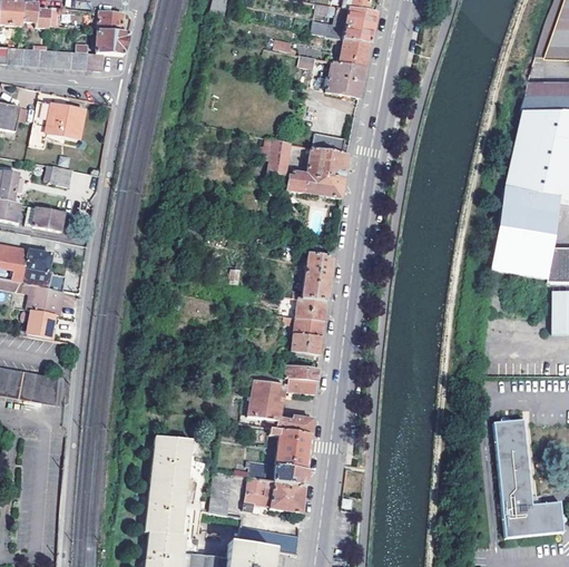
[(0,25),(22,27),(22,20),(25,1),(3,0),(0,0),(0,25)]
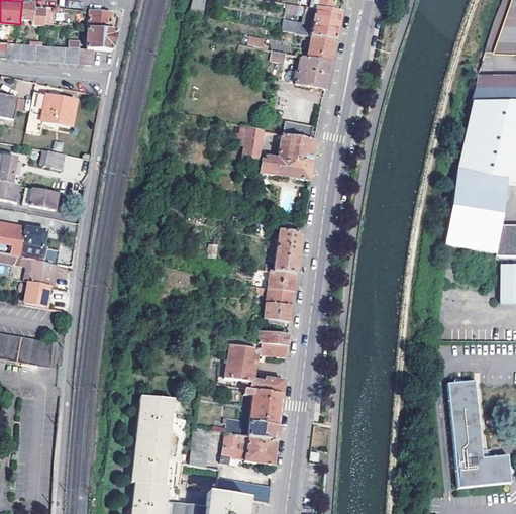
[(191,0),(190,9),(203,11),(205,0),(191,0)]
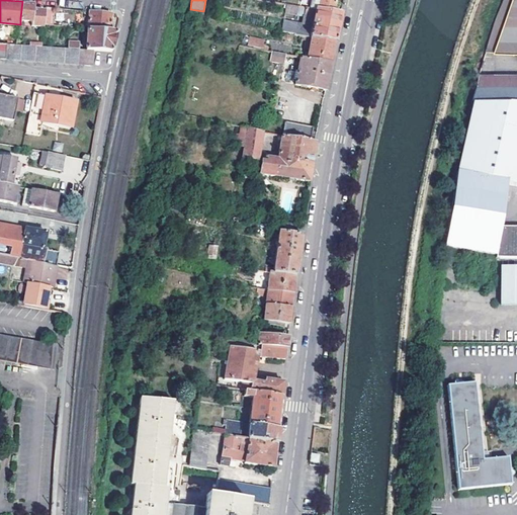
[(311,0),(310,6),(333,10),(335,0),(311,0)]
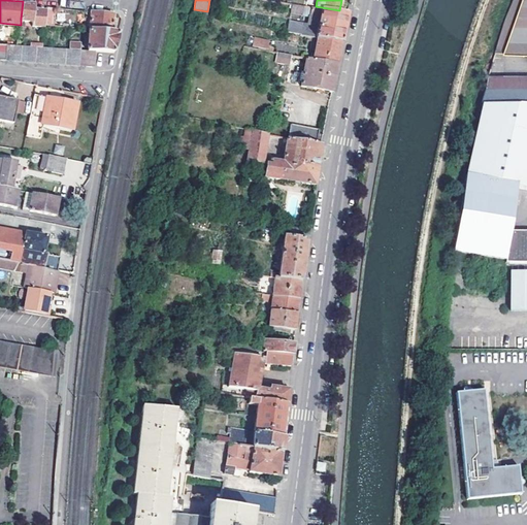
[(513,0),(505,20),(526,20),(526,0),(513,0)]
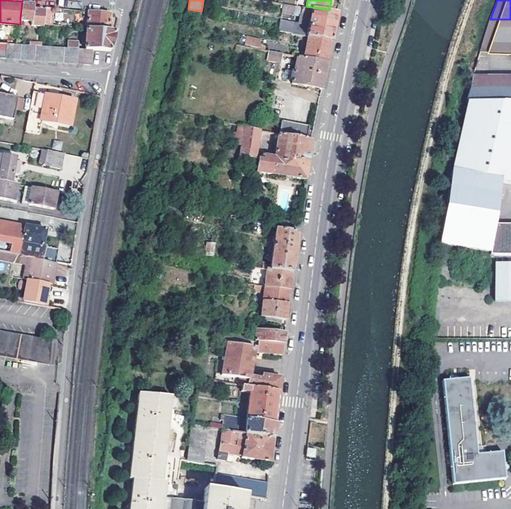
[(33,23),(44,24),(44,21),(46,22),(47,9),(34,8),(35,3),(33,3),(22,1),(20,18),(33,19),(33,23)]
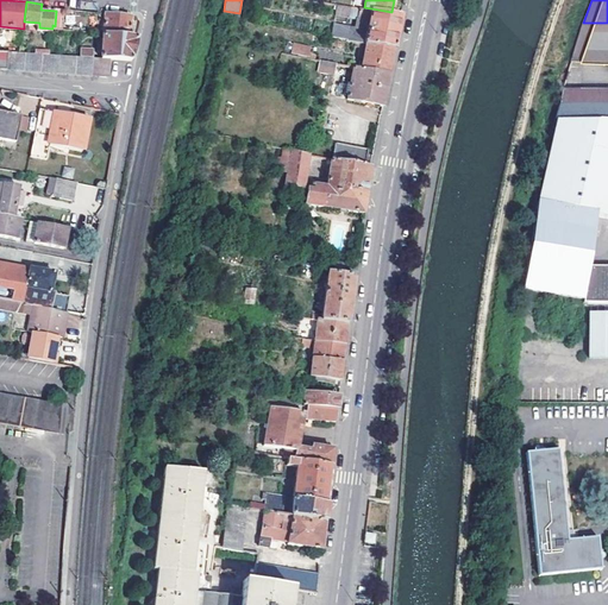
[(348,19),(351,5),(337,1),(334,17),(348,19)]
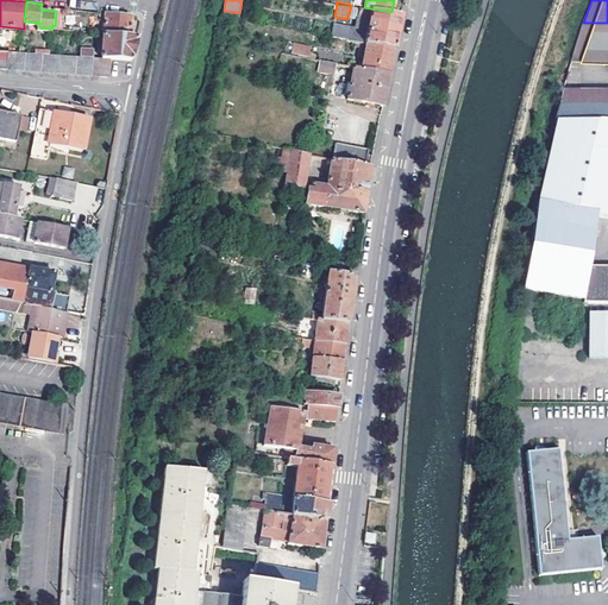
[(364,7),(361,6),(358,14),(370,14),(368,27),(343,23),(343,26),(340,35),(368,41),(395,45),(397,33),(400,25),(402,13),(392,12),(364,7)]
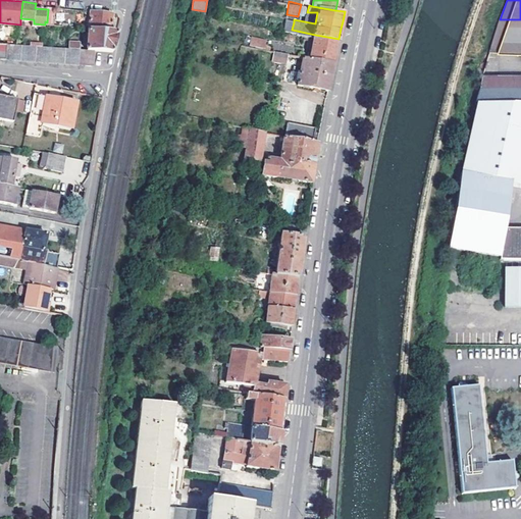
[(111,29),(113,11),(92,9),(90,27),(111,29)]
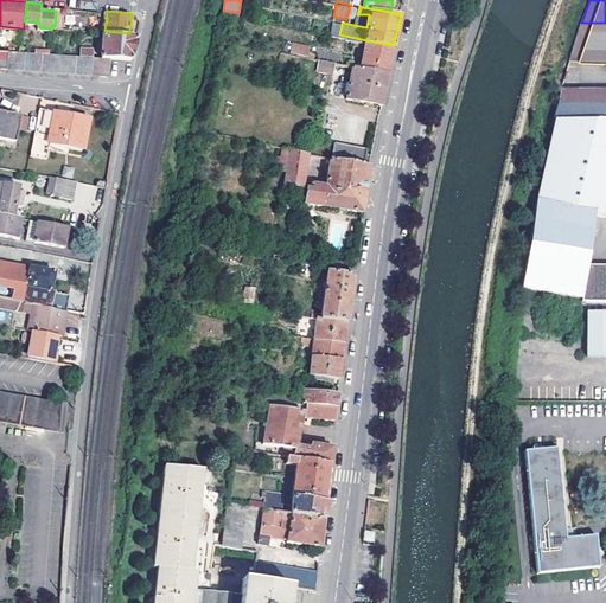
[(605,23),(581,23),(569,57),(605,57),(605,23)]
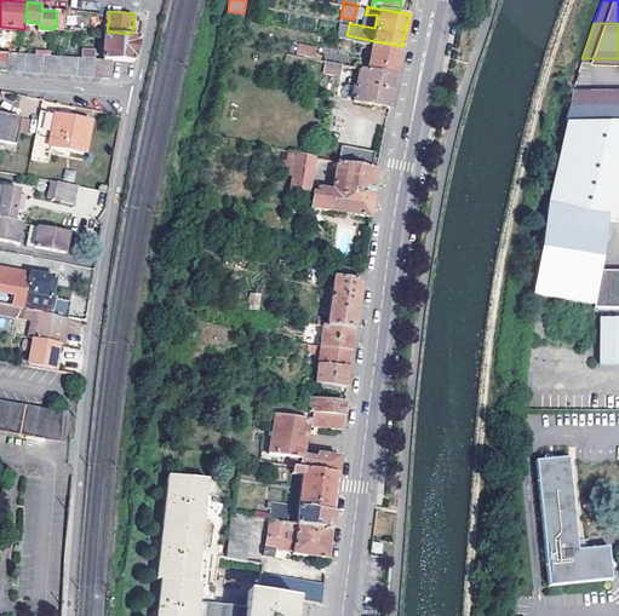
[(339,24),(337,34),(347,35),(349,27),(339,24)]
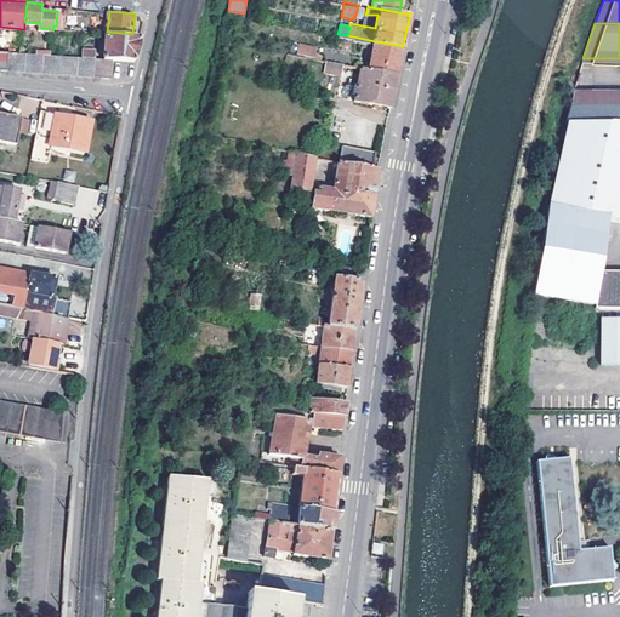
[(104,57),(113,57),(136,58),(138,47),(141,35),(132,34),(107,32),(104,57)]
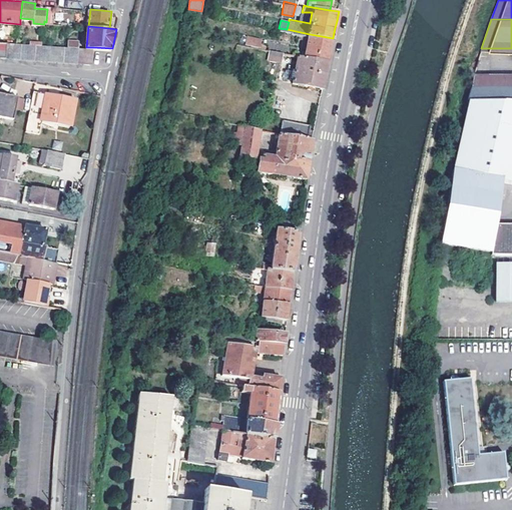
[(245,43),(260,46),(262,37),(247,34),(245,43)]
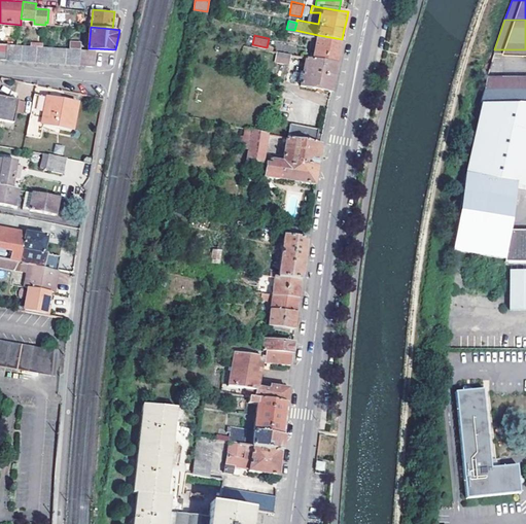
[(318,35),(313,56),(338,61),(340,51),(342,39),(318,35)]
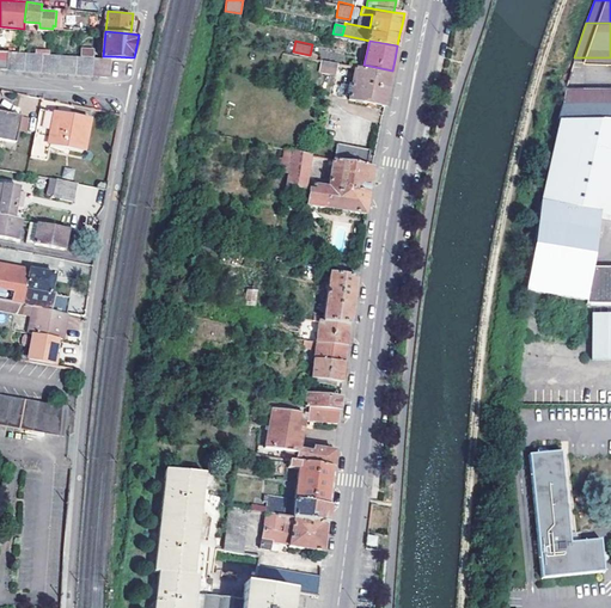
[(25,51),(24,69),(32,69),(34,51),(25,51)]
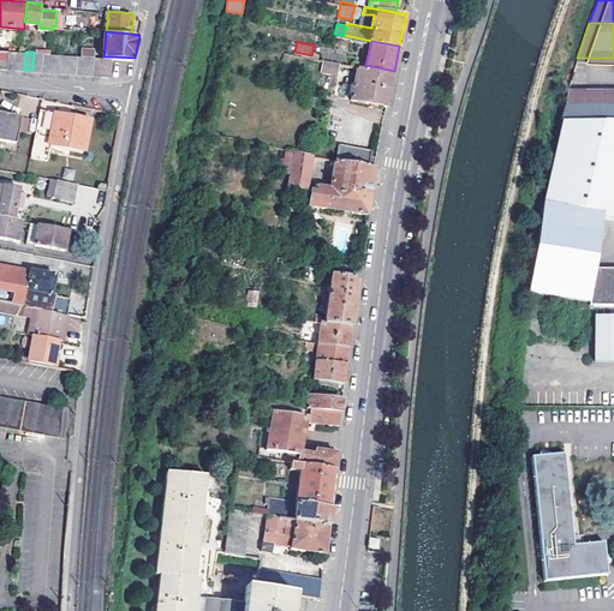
[(37,52),(34,52),(33,70),(41,70),(42,52),(37,52)]
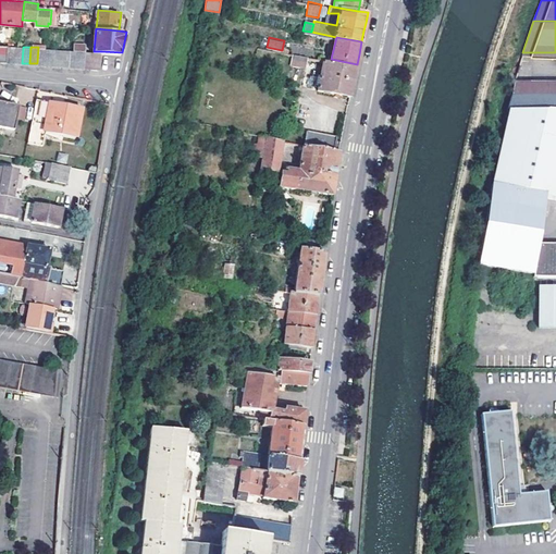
[(38,47),(37,63),(46,64),(47,48),(46,48),(41,48),(38,47)]
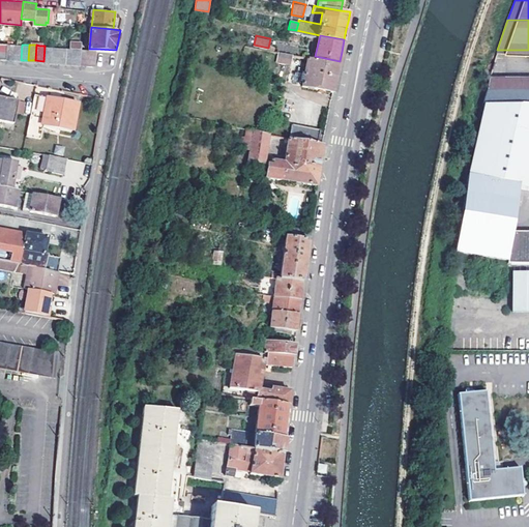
[(52,46),(45,46),(43,61),(51,62),(52,46)]
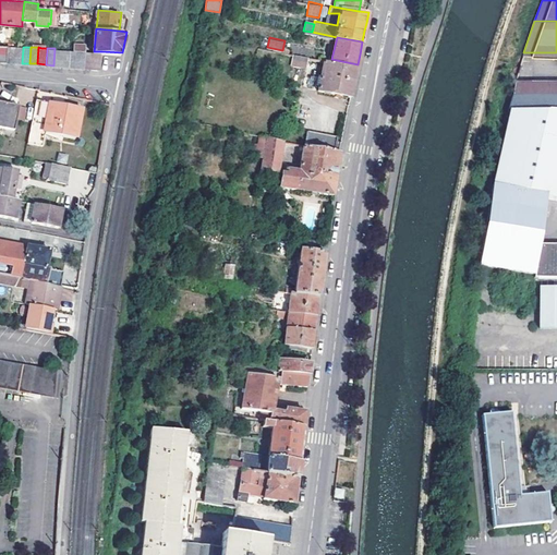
[(55,48),(53,65),(56,65),(61,65),(62,49),(55,48)]
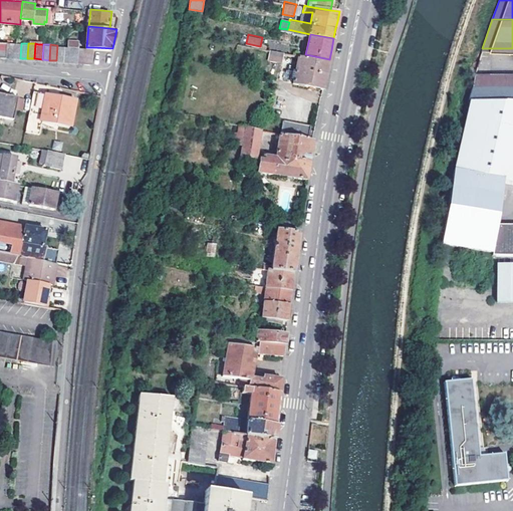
[(64,46),(57,45),(56,60),(63,60),(64,46)]
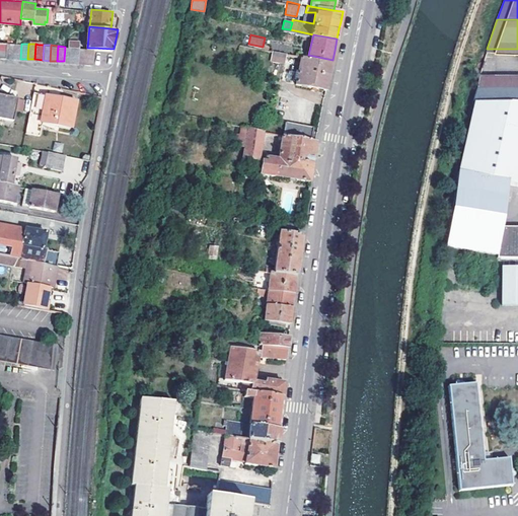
[(65,47),(64,61),(72,62),(74,47),(69,47),(65,47)]
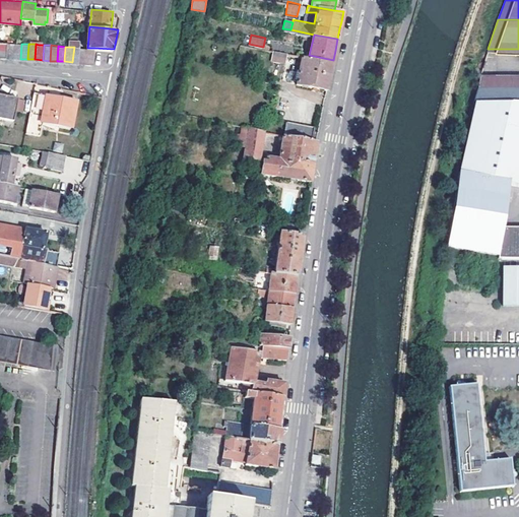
[(79,47),(74,47),(72,62),(79,63),(80,47),(79,47)]
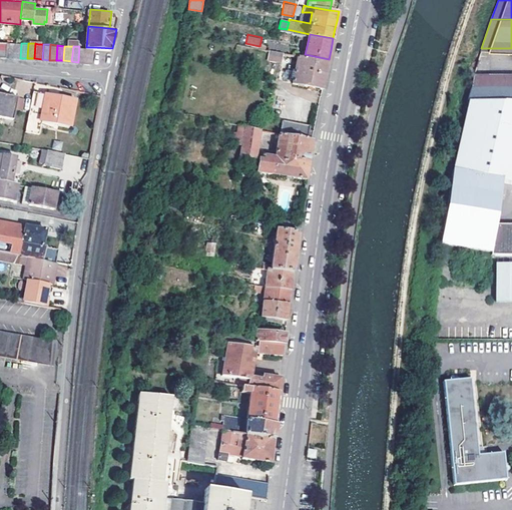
[(79,46),(78,62),(85,62),(86,47),(79,46)]
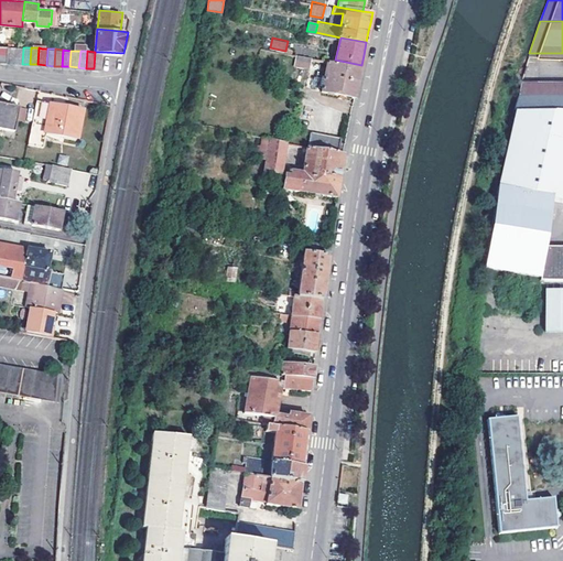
[(103,52),(95,52),(94,68),(103,69),(103,52)]
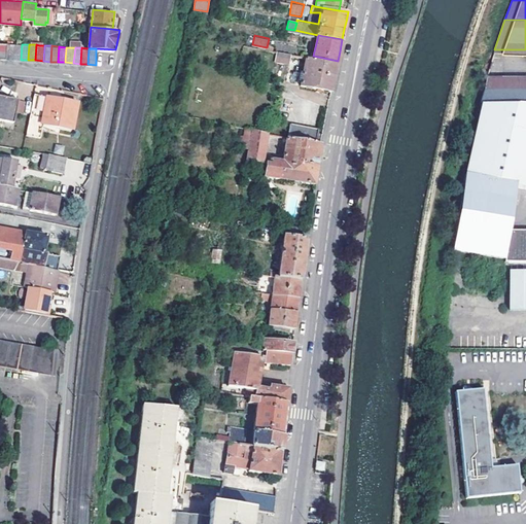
[(275,59),(288,62),(290,51),(277,48),(275,59)]
